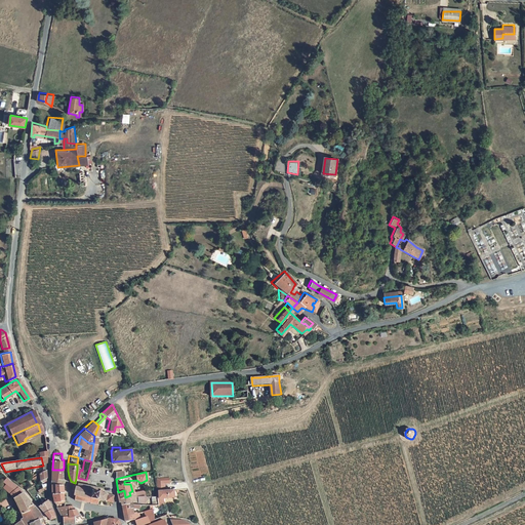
[(7,485),(5,488),(13,496),(18,507),(25,516),(30,511),(29,510),(35,506),(24,493),(19,489),(8,479),(5,483),(7,485)]
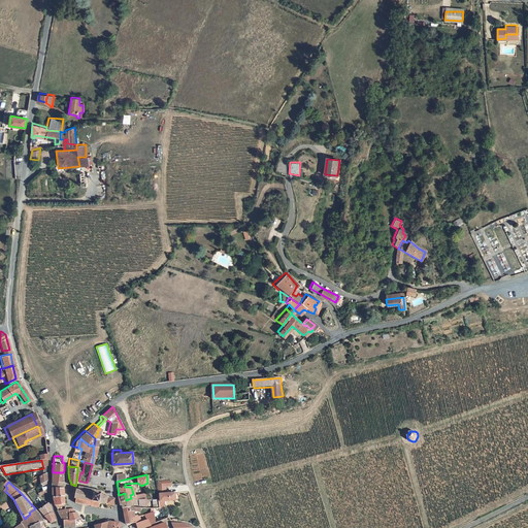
[(156,485),(157,493),(165,492),(165,490),(164,490),(164,486),(164,485),(156,485)]
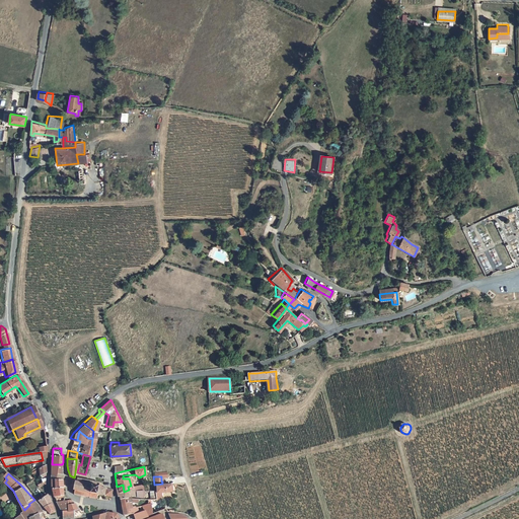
[(112,498),(114,490),(102,487),(102,486),(100,485),(101,483),(79,477),(78,482),(76,480),(74,490),(76,491),(75,494),(97,499),(98,495),(112,498)]
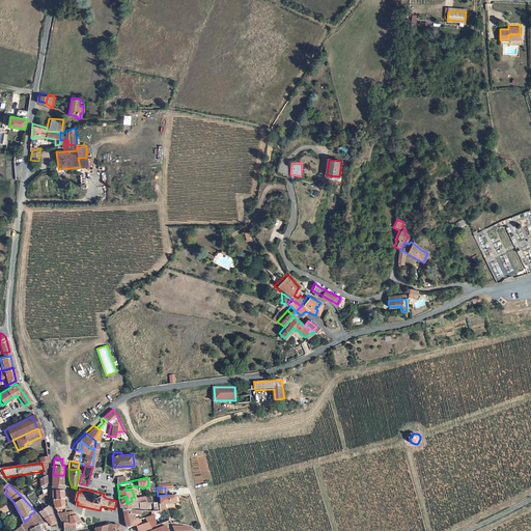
[(166,495),(158,496),(158,503),(163,503),(174,502),(174,495),(166,495)]
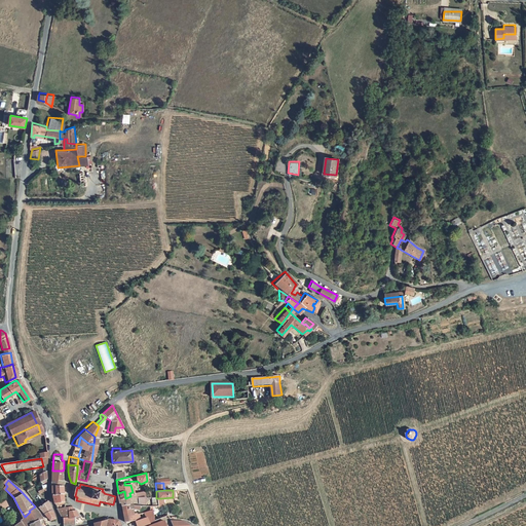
[(126,498),(125,498),(124,491),(118,493),(116,493),(118,500),(126,498)]
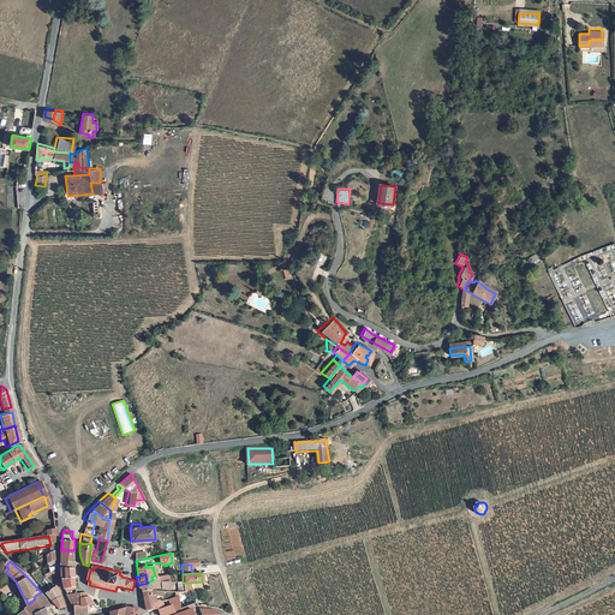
[(151,577),(153,580),(147,583),(148,583),(138,585),(139,590),(142,590),(156,587),(159,587),(157,583),(155,575),(151,577)]
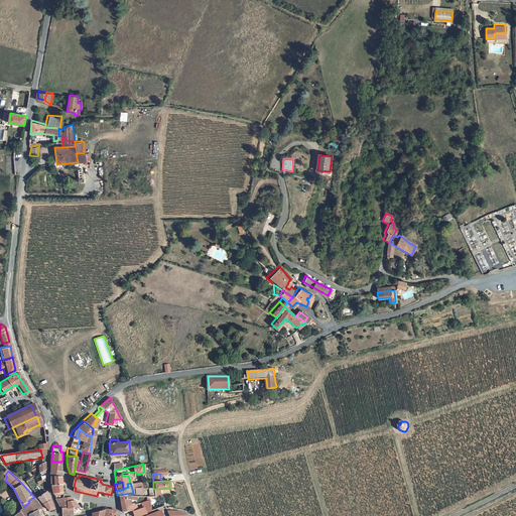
[(52,484),(54,493),(65,492),(63,484),(52,484)]
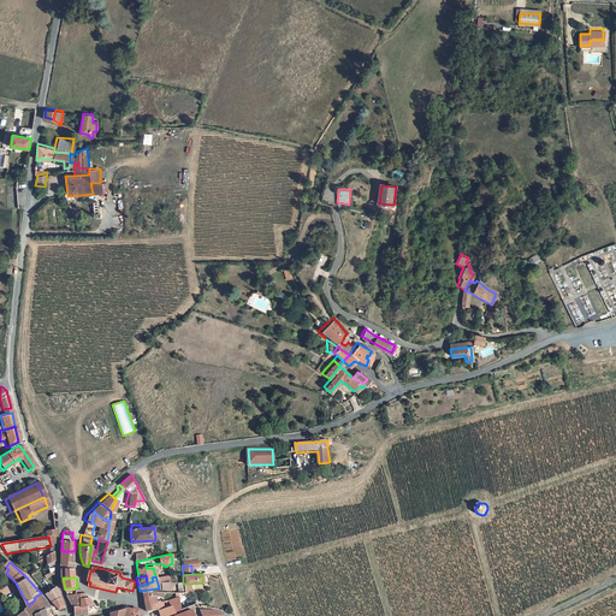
[(75,608),(84,605),(81,593),(77,593),(77,587),(65,588),(72,608),(75,608)]
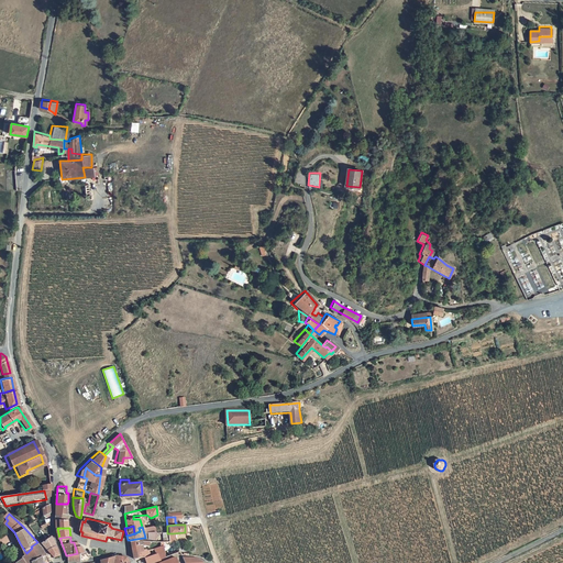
[(62,556),(54,538),(44,544),(56,558),(62,556)]
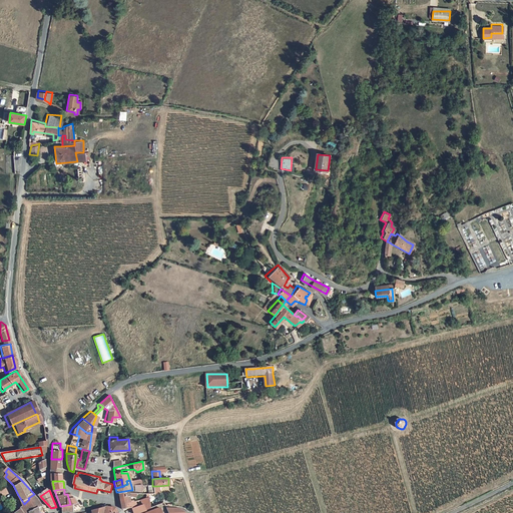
[(130,490),(118,492),(122,509),(127,508),(127,504),(132,503),(130,490)]
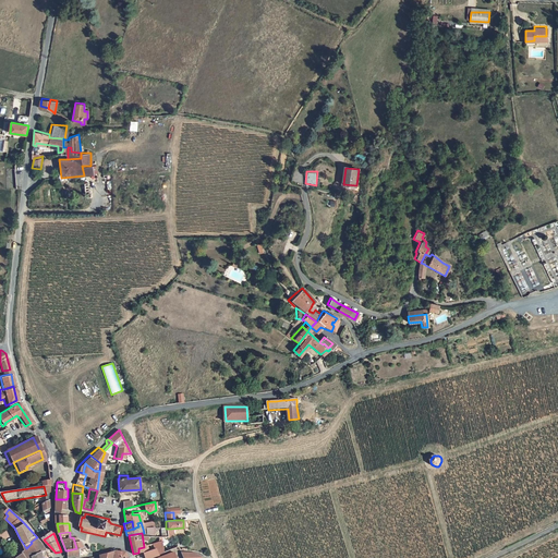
[(32,543),(26,548),(29,553),(37,547),(35,545),(40,541),(37,537),(31,542),(32,543)]
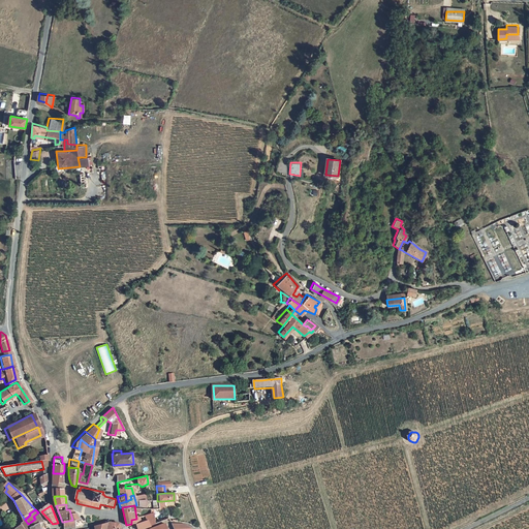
[(83,521),(74,509),(69,509),(72,520),(75,527),(84,526),(83,521)]
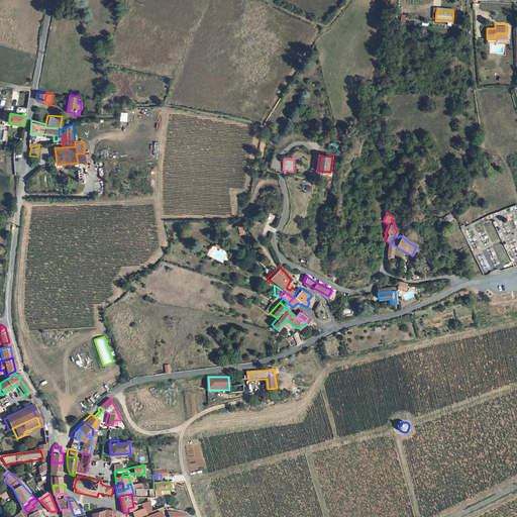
[(37,501),(32,505),(34,507),(35,510),(40,505),(37,501)]
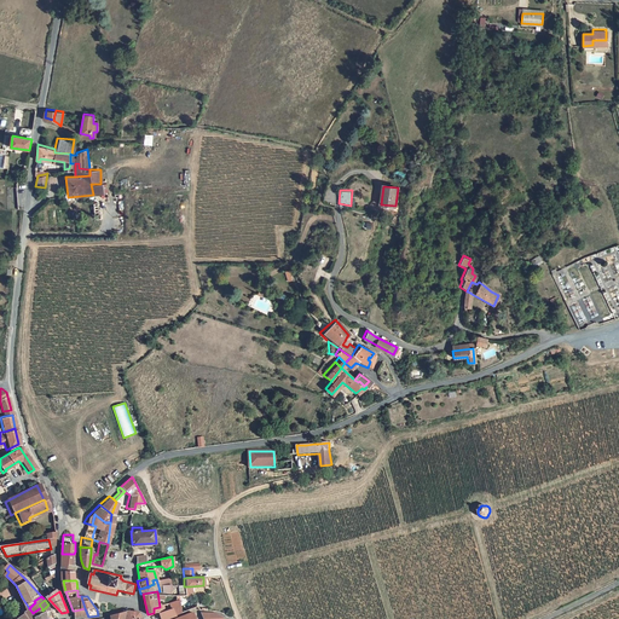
[(178,601),(175,601),(173,602),(174,607),(166,609),(160,612),(161,618),(163,618),(181,612),(178,601)]
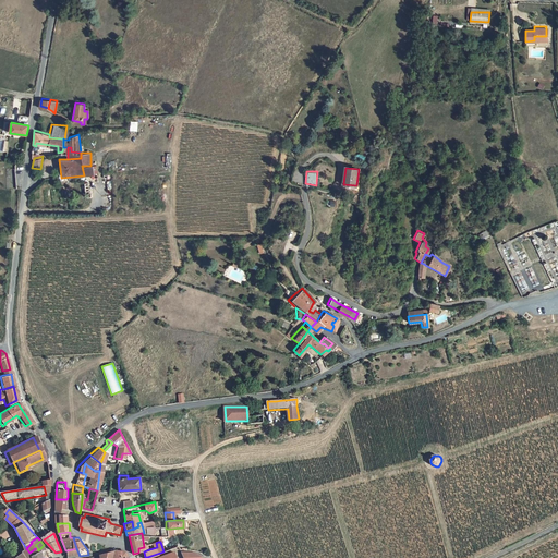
[(29,553),(31,557),(33,557),(35,557),(40,555),(38,550),(37,547),(29,553)]
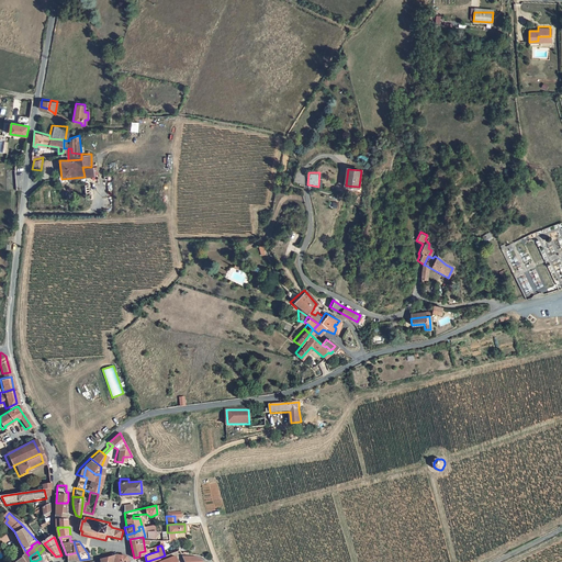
[(80,560),(77,552),(68,554),(69,561),(80,560)]
